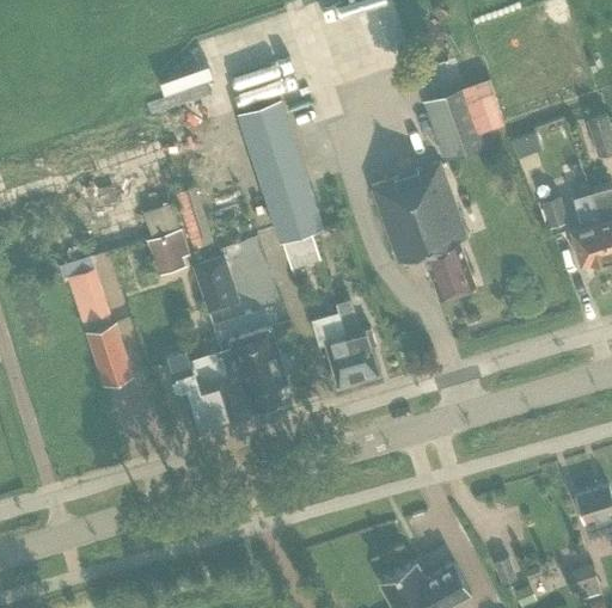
[(423,103),(444,163),(488,147),(466,87),(423,103)]
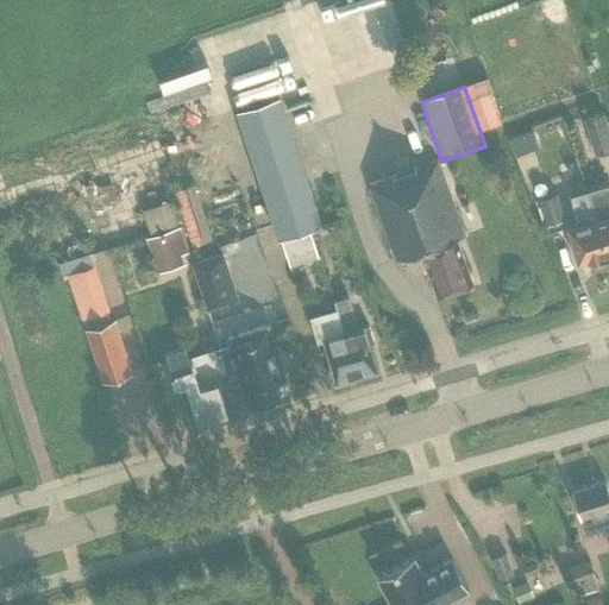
[(309,231),(320,227),(278,100),(237,114),(278,240),(281,240),(309,231)]
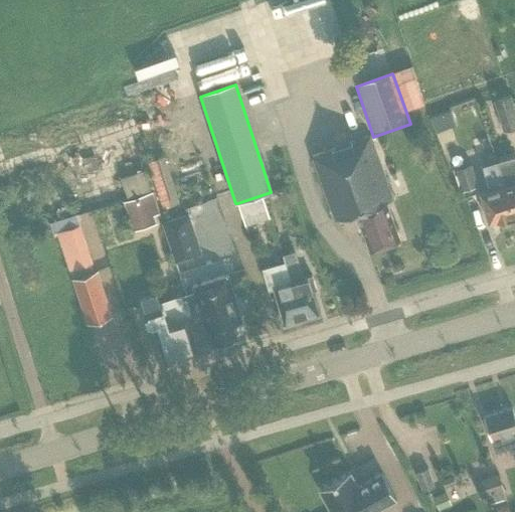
[(494,102),(503,134),(514,130),(514,112),(510,97),(494,102)]
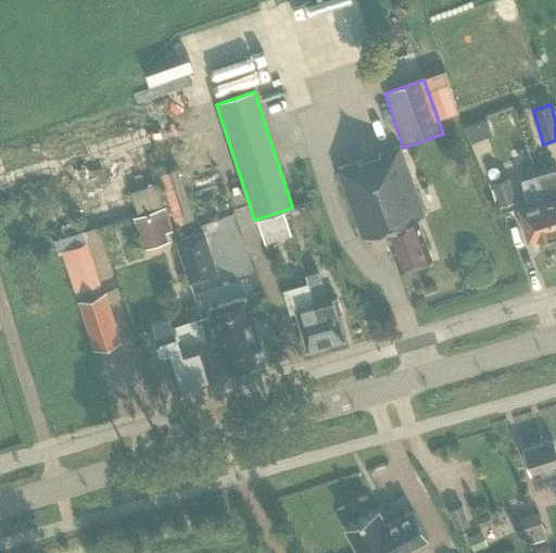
[(468,129),(465,130),(471,146),(476,145),(494,137),(488,122),(468,129)]
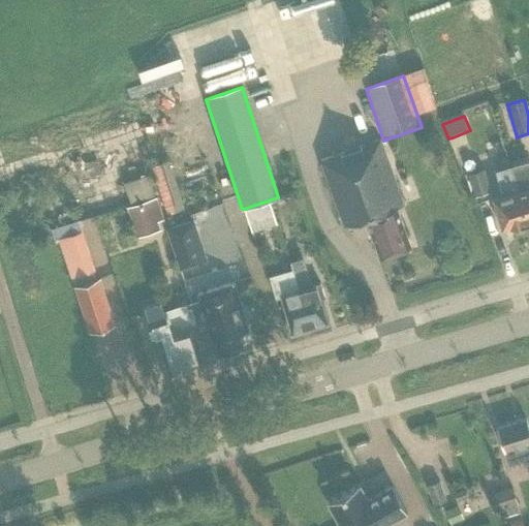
[(397,209),(404,206),(380,142),(320,163),(344,227),(362,221),(364,226),(368,224),(379,256),(394,251),(399,254),(406,251),(408,246),(410,245),(397,209)]
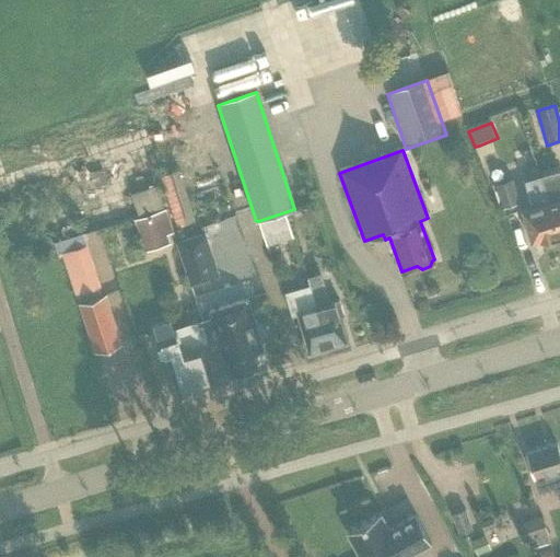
[(547,201),(558,238),(559,236),(559,172),(540,178),(543,186),(547,201)]
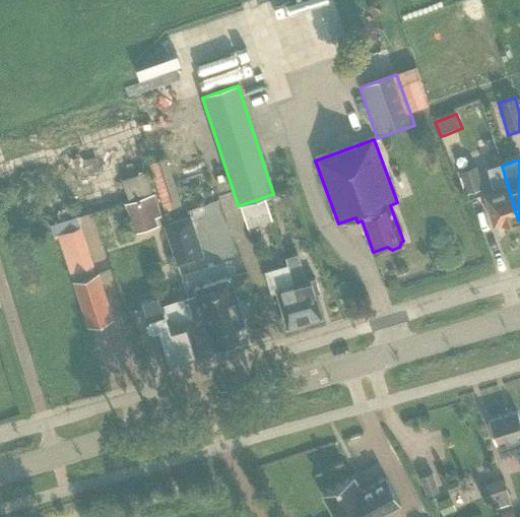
[(508,187),(504,173),(502,166),(488,170),(495,194),(484,197),(494,227),(501,224),(502,225),(505,224),(506,228),(516,224),(515,221),(518,220),(508,187)]
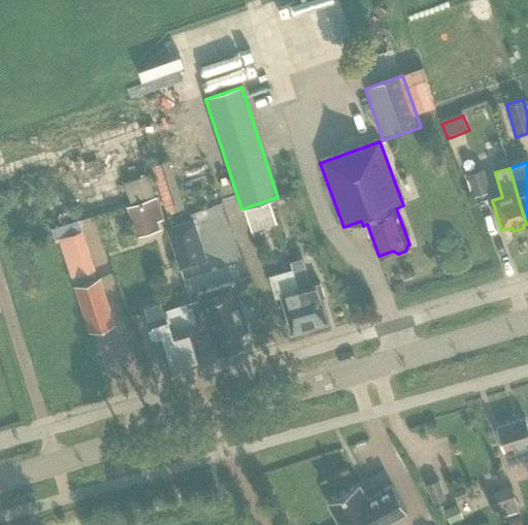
[(468,175),(474,198),(490,193),(484,170),(468,175)]
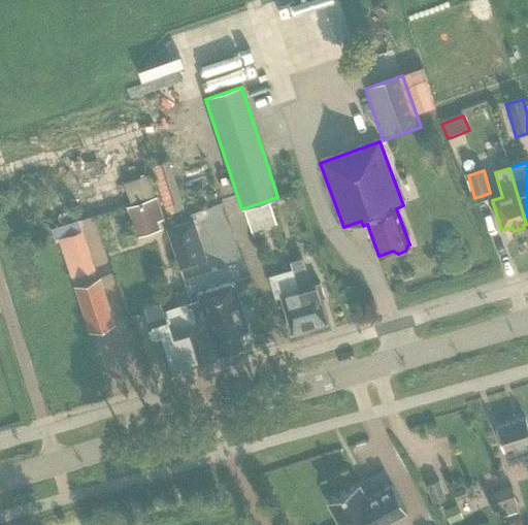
[(157,200),(131,207),(128,209),(137,238),(161,231),(158,224),(163,222),(157,200)]
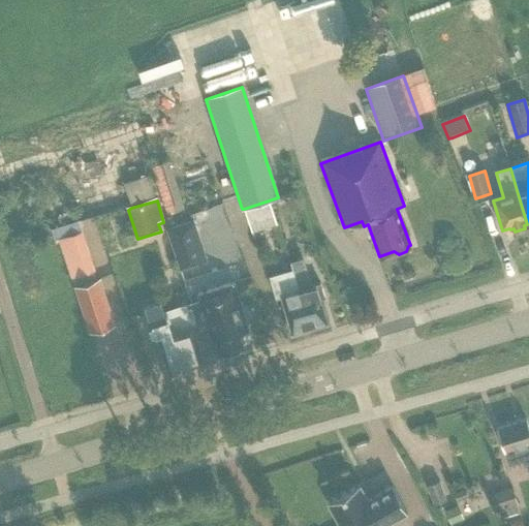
[(269,200),(244,209),(252,234),(277,225),(269,200)]
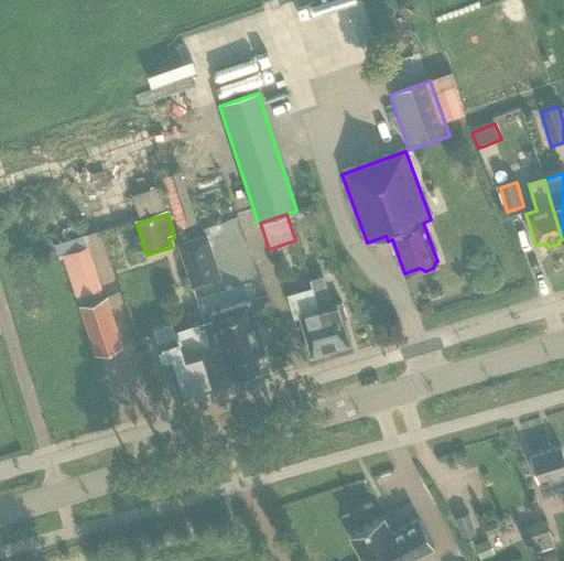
[(177,246),(193,290),(221,280),(207,236),(177,246)]
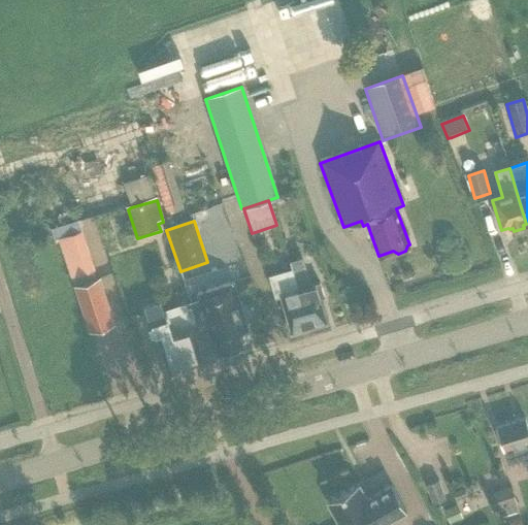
[(292,270),(298,291),(311,287),(303,259),(290,263),(292,270)]
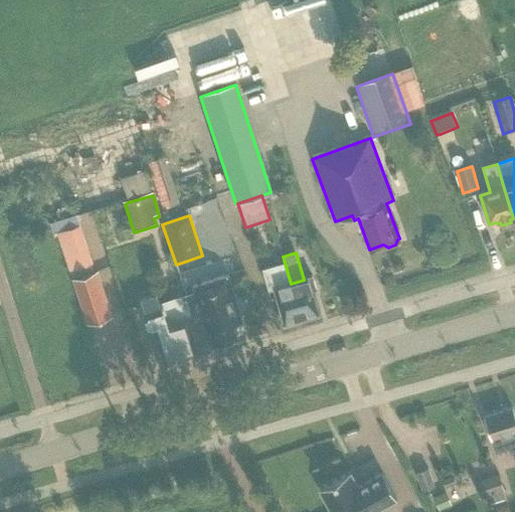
[(274,291),(274,290),(291,284),(285,264),(262,270),(269,293),(274,291)]
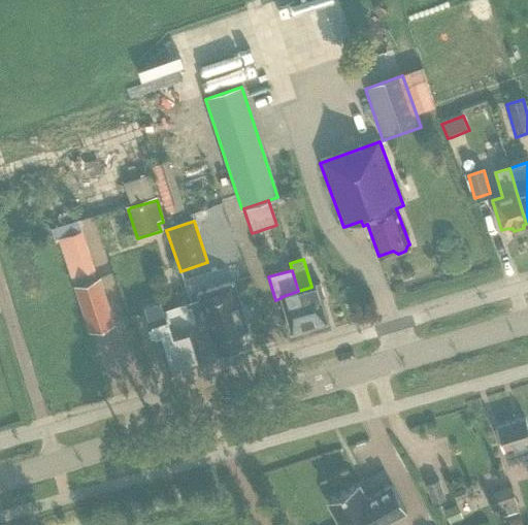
[(99,281),(74,288),(90,332),(113,324),(99,281)]
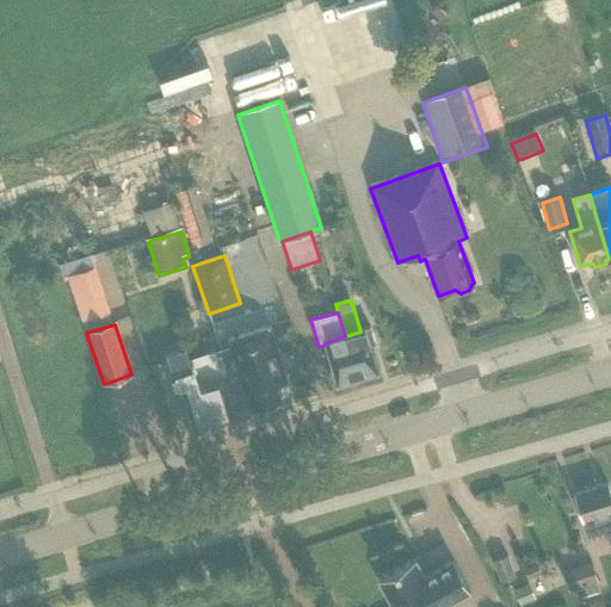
[(269,329),(228,342),(245,394),(247,394),(253,413),(279,403),(273,384),(285,381),(269,329)]
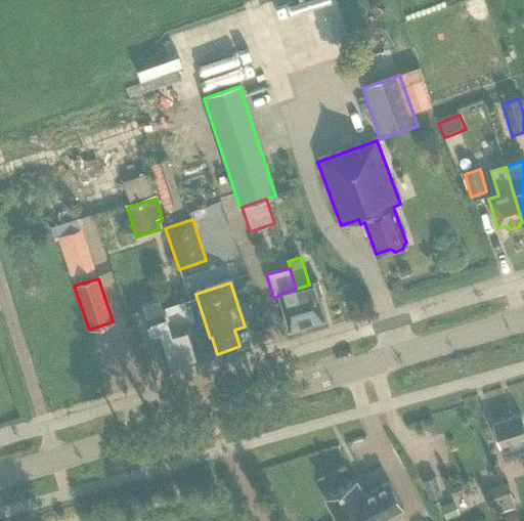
[(317,283),(309,285),(296,289),(308,326),(323,320),(316,298),(321,296),(317,283)]
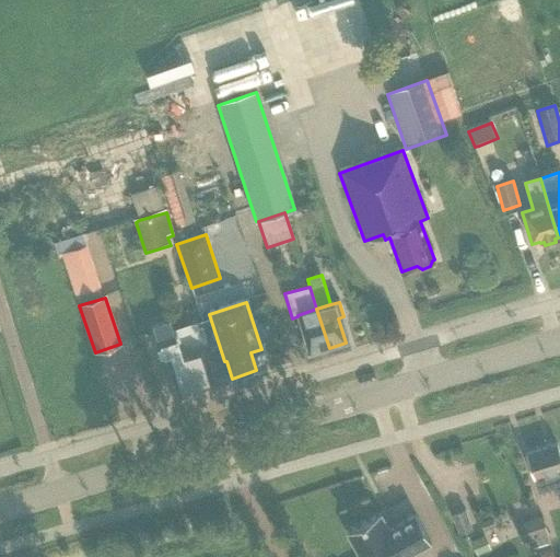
[(329,348),(316,309),(298,315),(298,316),(308,355),(329,348)]
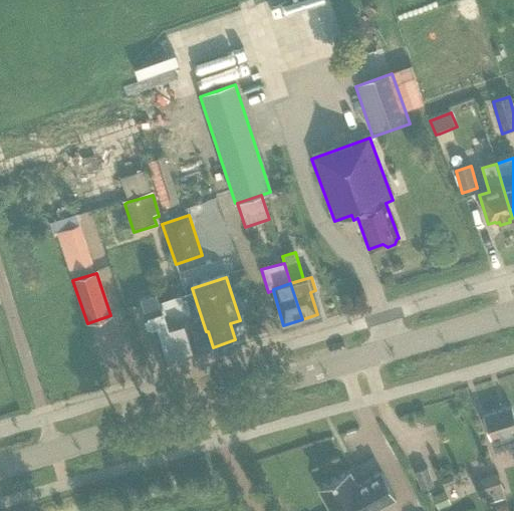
[(140,302),(144,314),(149,331),(154,330),(164,362),(197,352),(180,298),(160,304),(158,296),(140,302)]
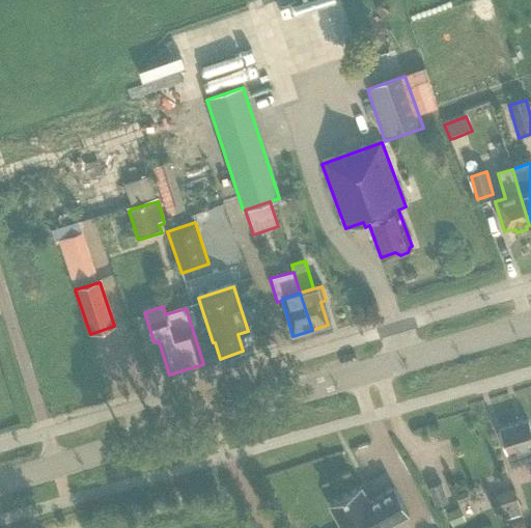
[(530,431),(528,422),(499,432),(506,455),(523,450),(530,475),(530,431)]
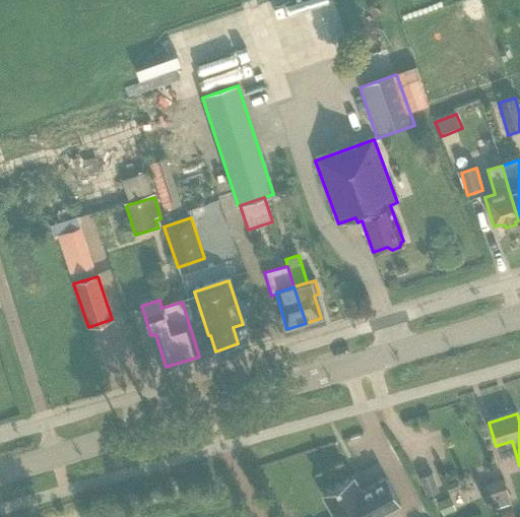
[(427,498),(439,494),(432,474),(419,478),(427,498)]
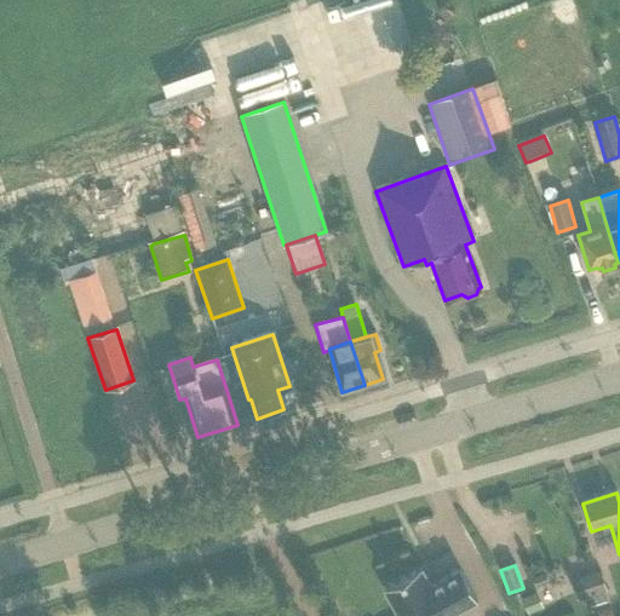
[(460,573),(431,588),(422,571),(384,591),(396,615),(455,615),(477,603),(460,573)]
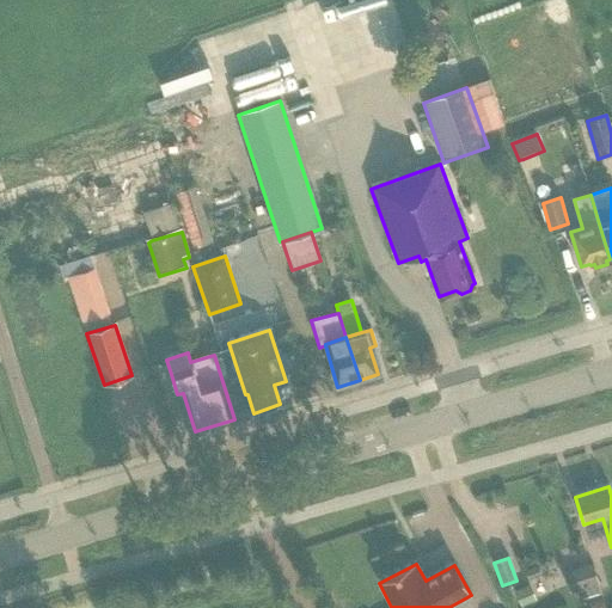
[(570,594),(599,584),(593,566),(564,576),(570,594)]
